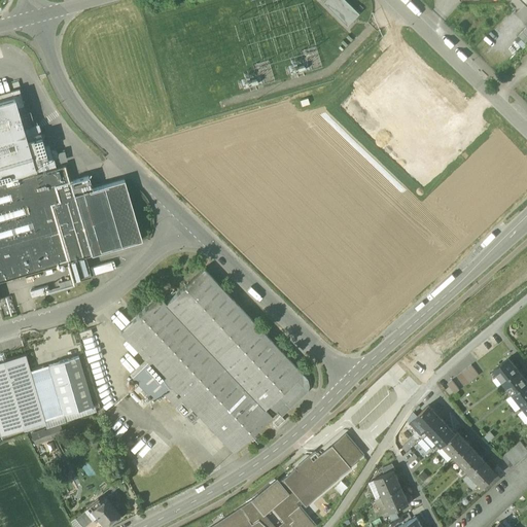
[(320,0),(347,25),(358,12),(345,0),(320,0)]
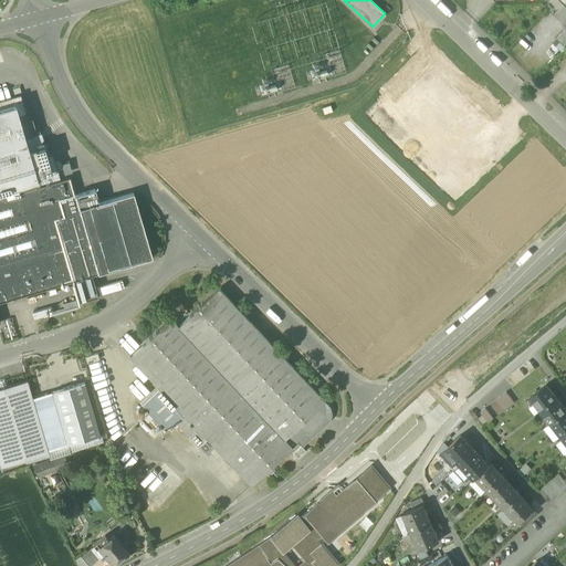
[(565,46),(565,39),(561,34),(556,39),(565,48),(565,46)]
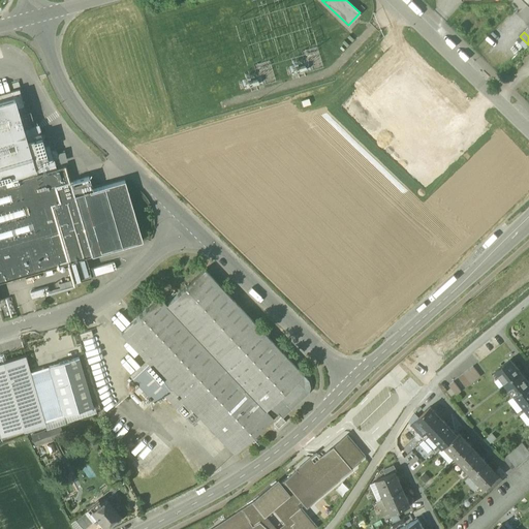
[(402,40),(368,75),(434,139),(468,104),(402,40)]
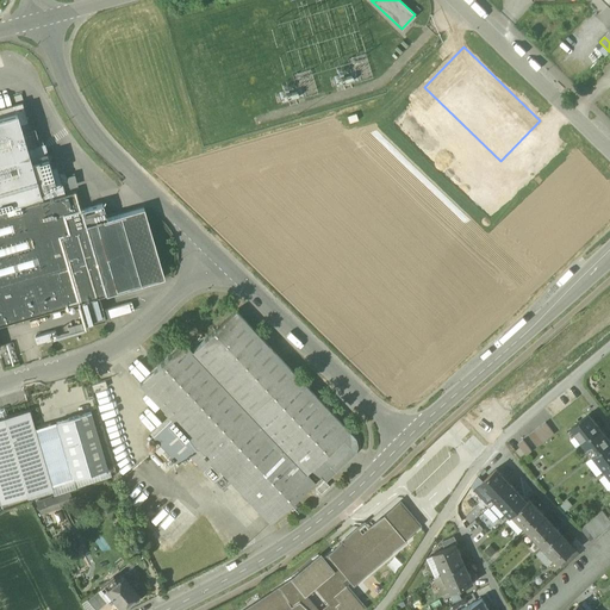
[(17,114),(27,151),(35,149),(35,148),(23,105),(13,107),(16,114),(17,114)]
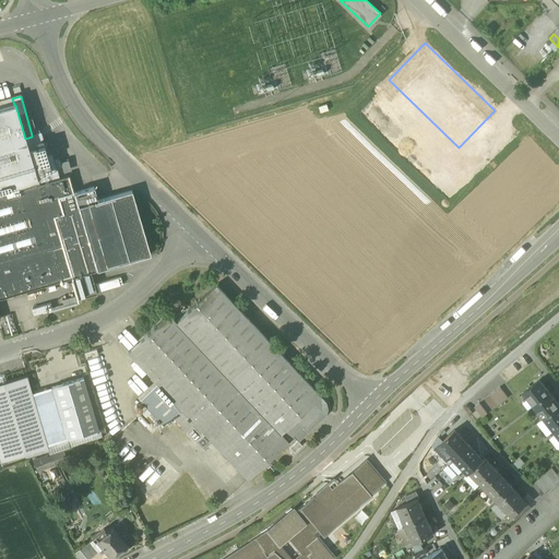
[(12,98),(0,102),(0,109),(14,105),(12,98)]
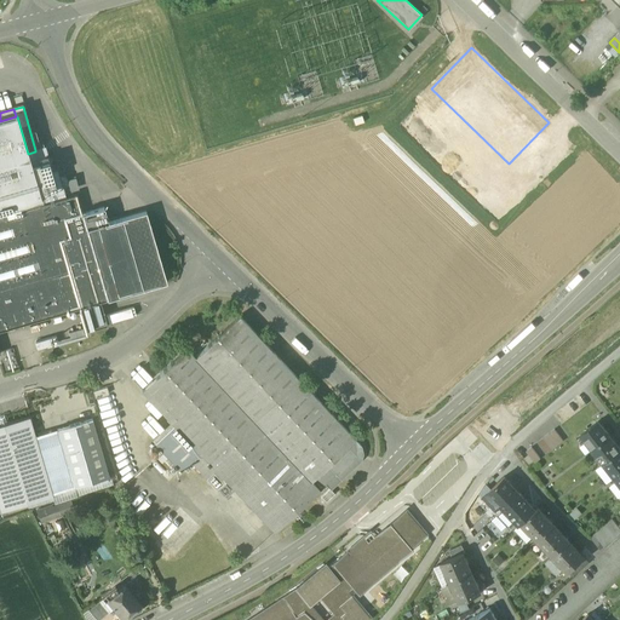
[(0,217),(42,205),(40,195),(30,162),(28,154),(17,116),(16,116),(0,121),(0,217)]
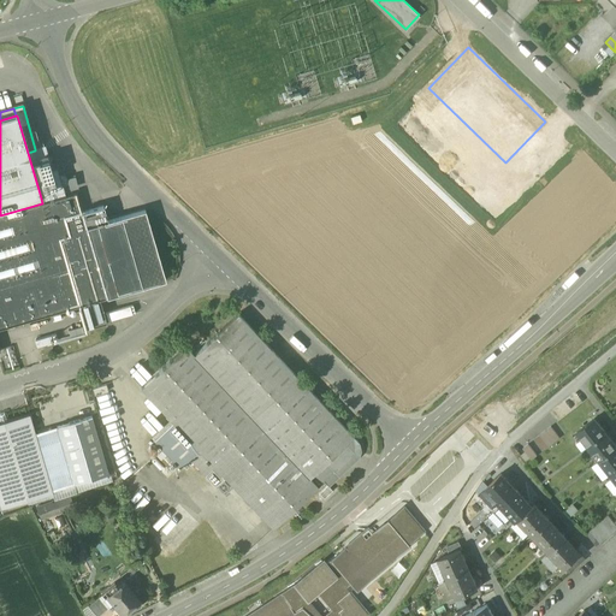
[(45,147),(35,149),(35,150),(28,153),(30,161),(46,157),(55,189),(40,194),(42,203),(65,197),(57,170),(52,171),(45,147)]
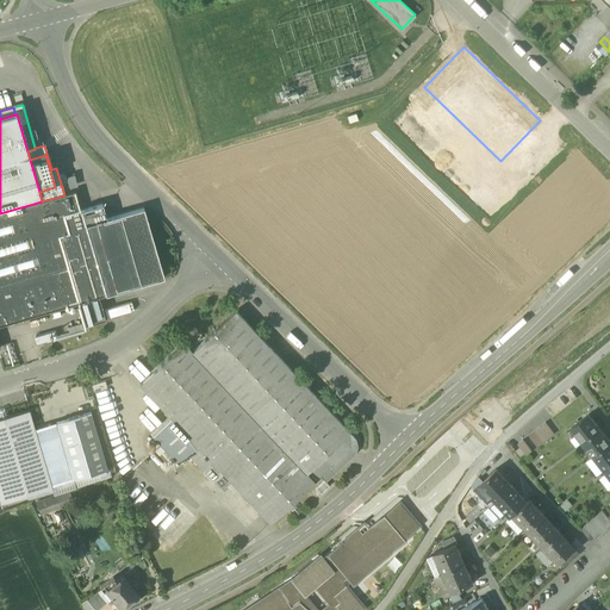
[(45,155),(30,160),(39,192),(55,187),(45,155)]
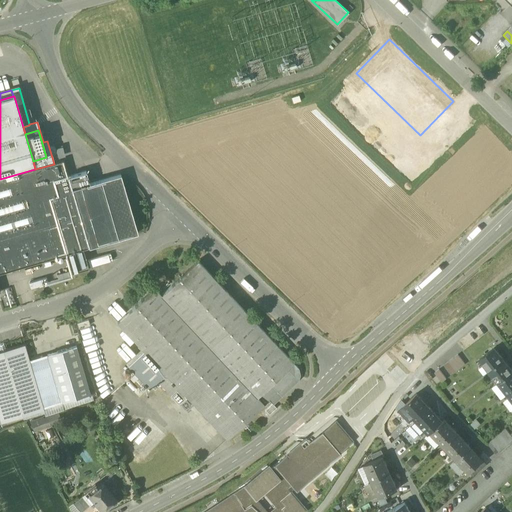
[(88,248),(88,247),(67,177),(63,161),(54,164),(35,169),(0,179),(0,291),(0,292),(0,291),(0,273),(65,254),(83,249),(88,248)]
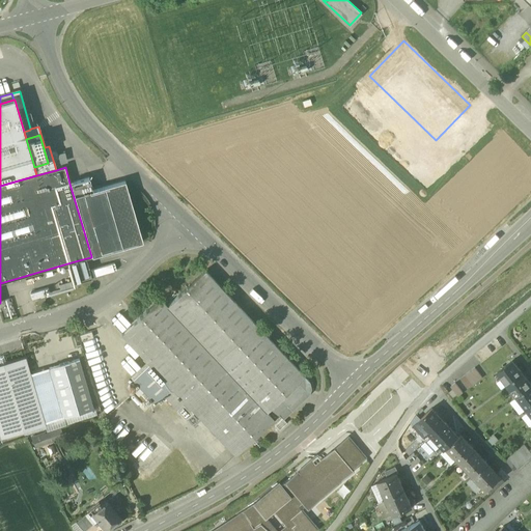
[(89,178),(70,184),(91,256),(142,242),(124,182),(92,191),(89,178)]
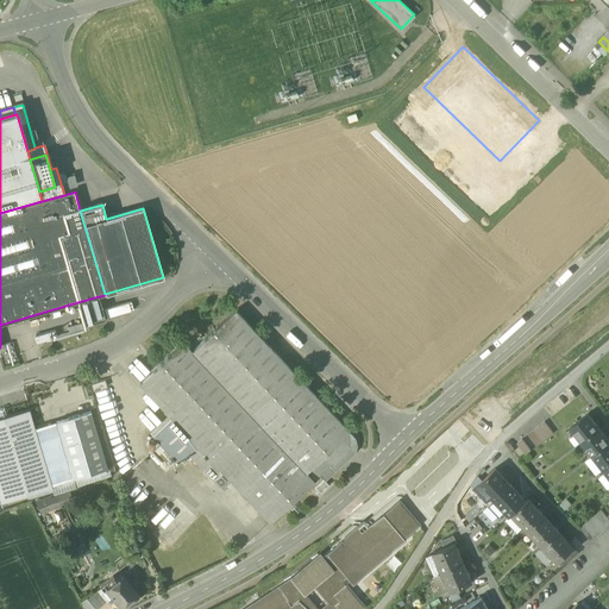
[(77,302),(85,326),(105,320),(99,296),(77,302)]
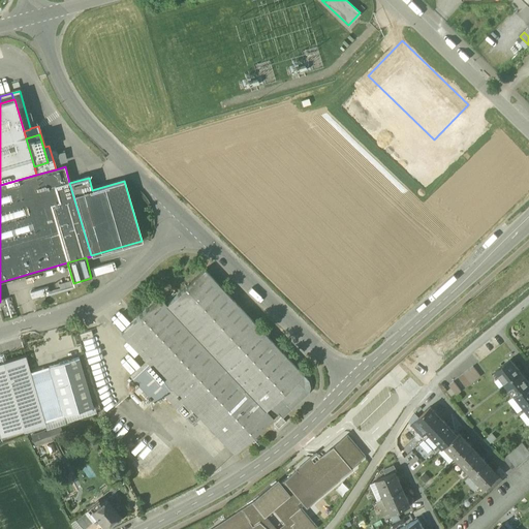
[(99,272),(112,269),(110,262),(97,266),(99,272)]
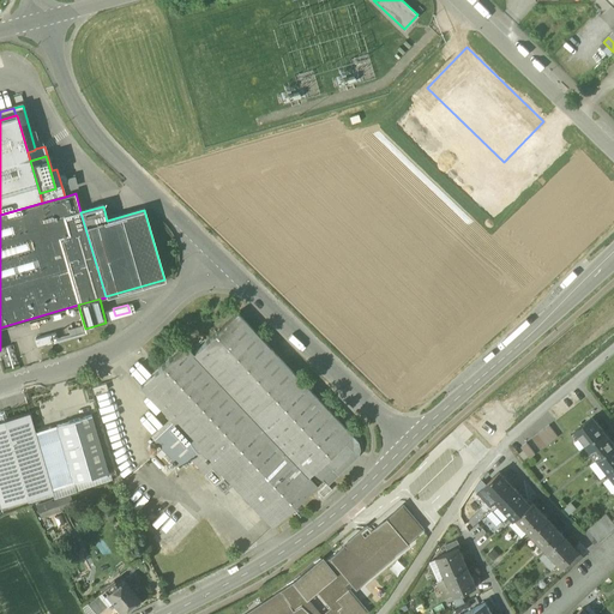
[(191,438),(206,456),(294,373),(236,312),(193,354),(185,344),(140,386),(173,421),(190,439),(191,438)]
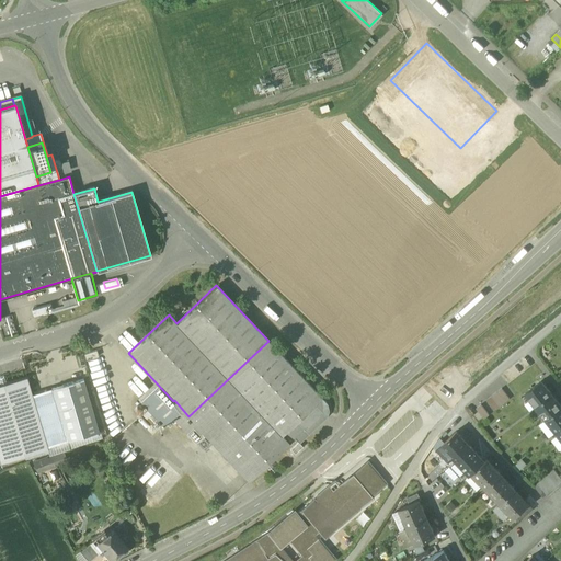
[(64,307),(77,304),(75,297),(61,300),(64,307)]
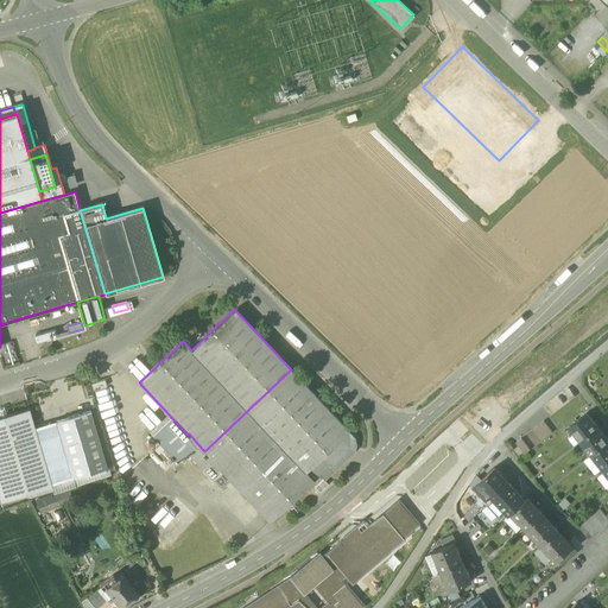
[(55,329),(35,335),(36,342),(57,336),(55,329)]
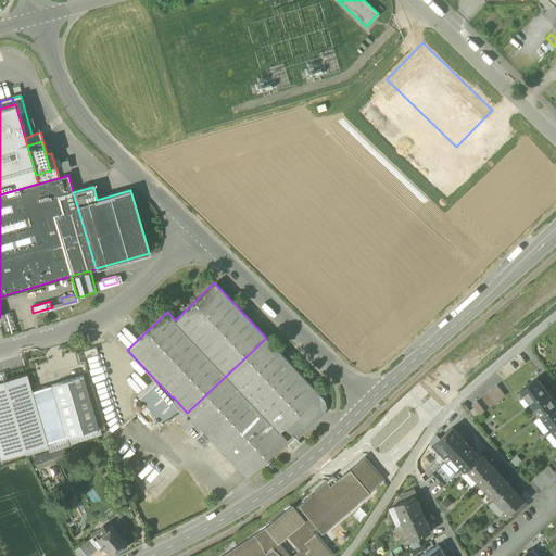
[(318,394),(266,338),(187,413),(202,429),(247,477),(287,439),(279,431),(318,394)]
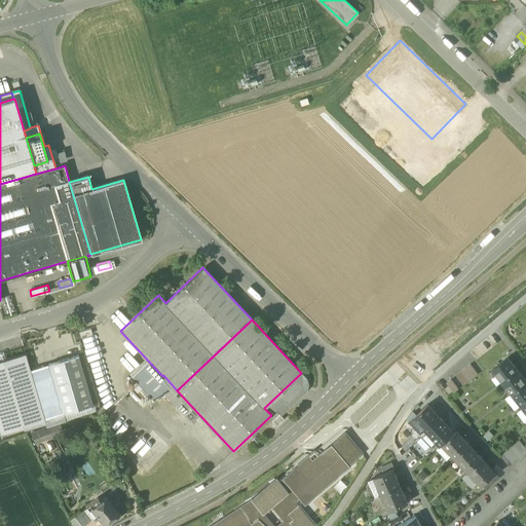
[(0,361),(0,430),(1,434),(44,420),(44,419),(30,369),(25,353),(0,361)]
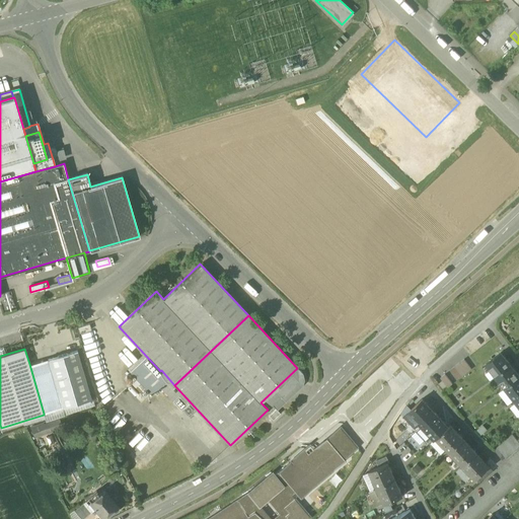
[(48,359),(62,408),(91,399),(77,351),(48,359)]
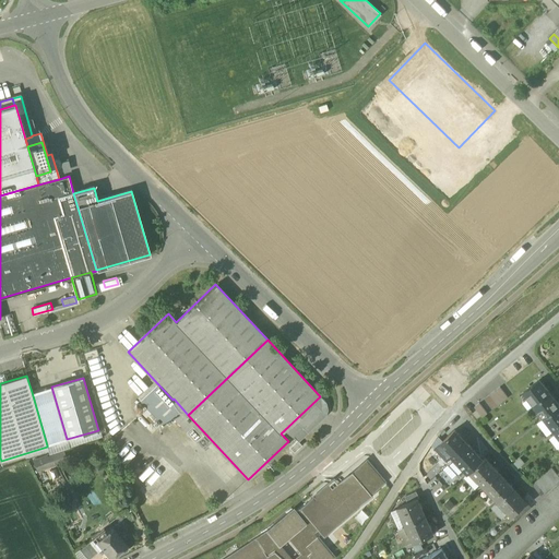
[(526,396),(534,405),(549,393),(539,380),(523,392),(526,396)]
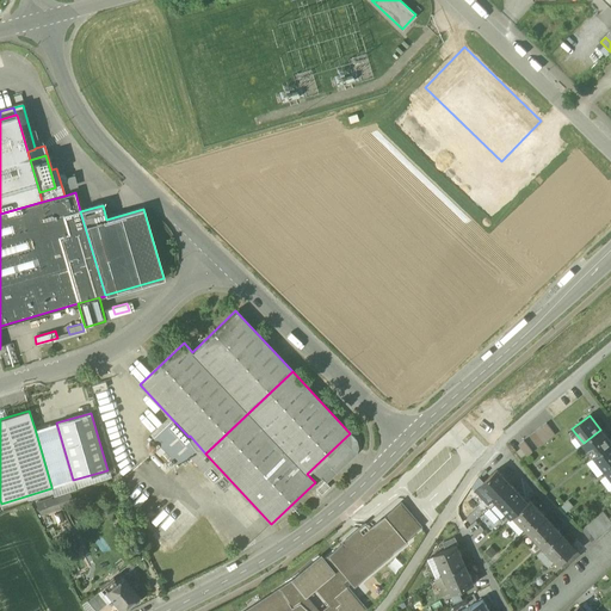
[(214,480),(222,471),(205,454),(190,436),(189,437),(172,419),(153,437),(178,463),(189,454),(214,480)]
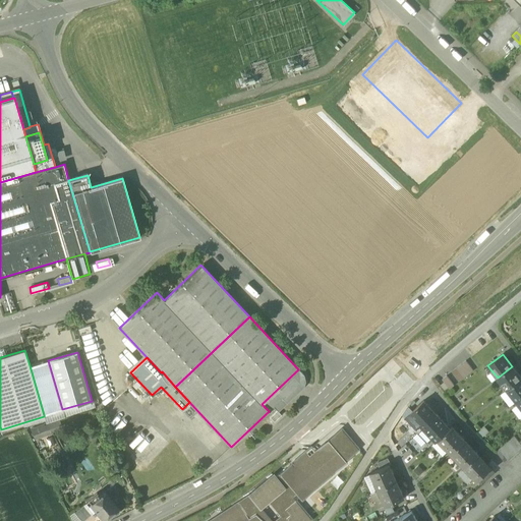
[(48,360),(30,365),(44,415),(62,409),(48,360)]
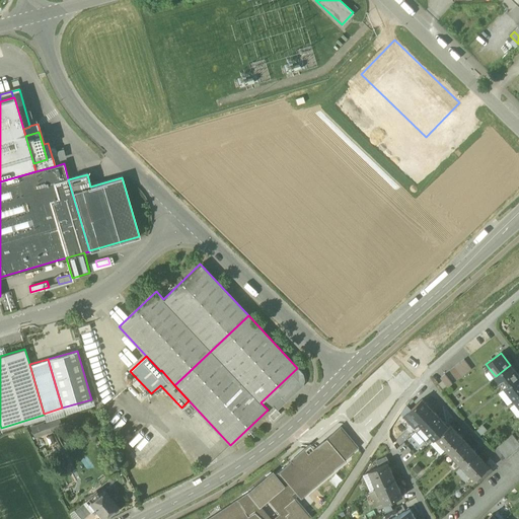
[(459,363),(466,372),(471,369),(464,360),(459,363)]
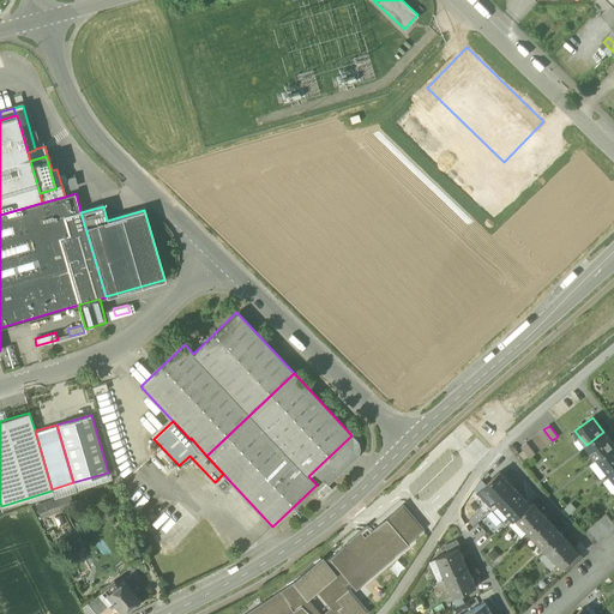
[(537,434),(546,445),(552,440),(543,429),(537,434)]
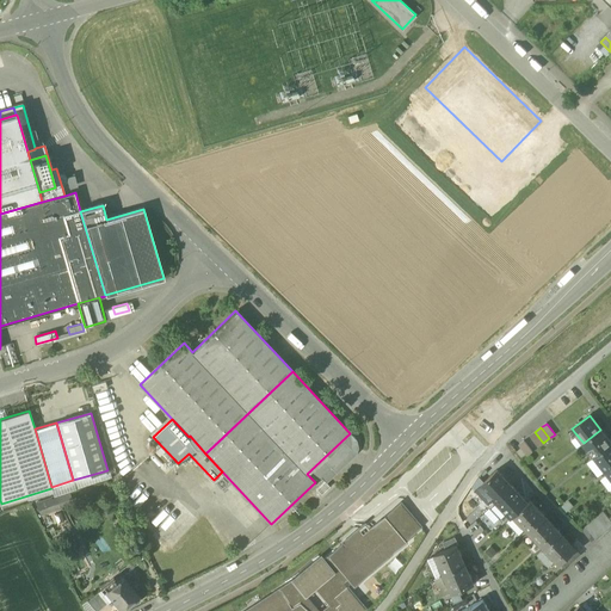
[(610,444),(610,443),(600,430),(584,443),(594,457),(610,444)]
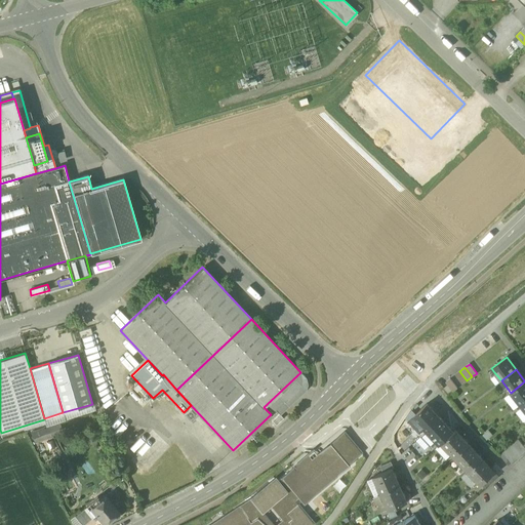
[(467,380),(459,371),(455,374),(462,384),(467,380)]
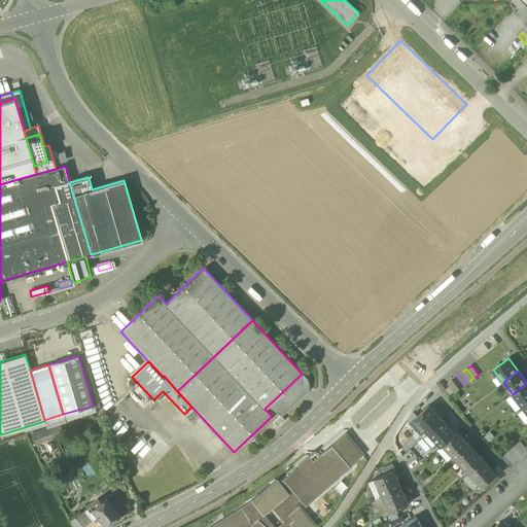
[(308,380),(302,374),(265,409),(272,416),(277,412),(281,416),(307,392),(309,386),(308,380)]
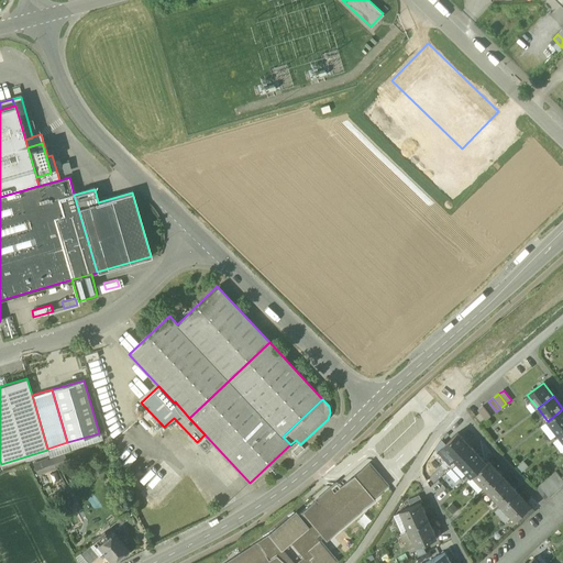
[(532,412),(538,408),(530,399),(525,404),(532,412)]
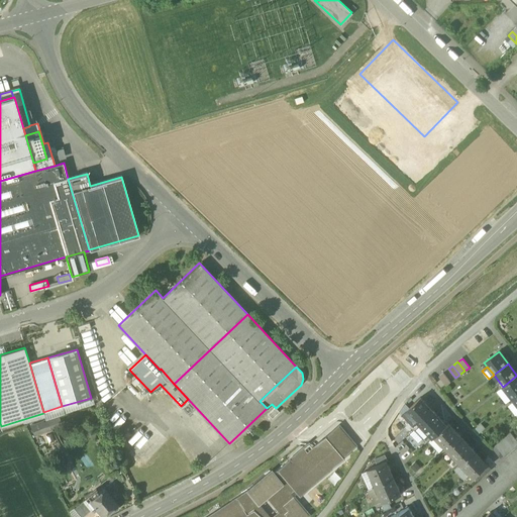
[(438,377),(444,385),(445,386),(450,383),(443,373),(438,377)]
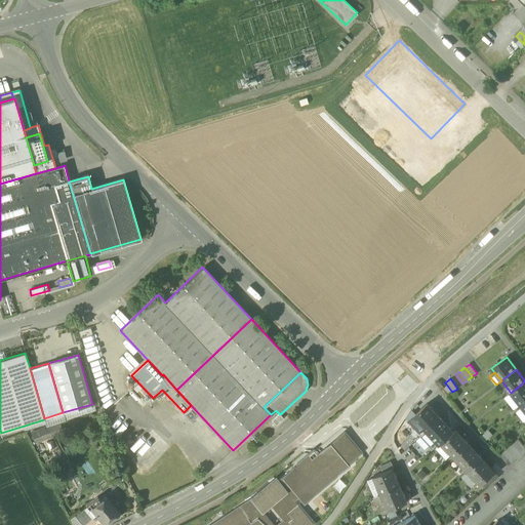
[(524,401),(524,381),(511,393),(520,405),(524,401)]
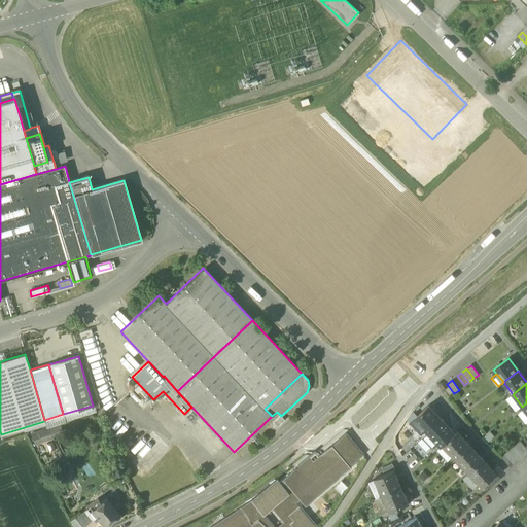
[(443,387),(449,395),(453,392),(447,384),(443,387)]
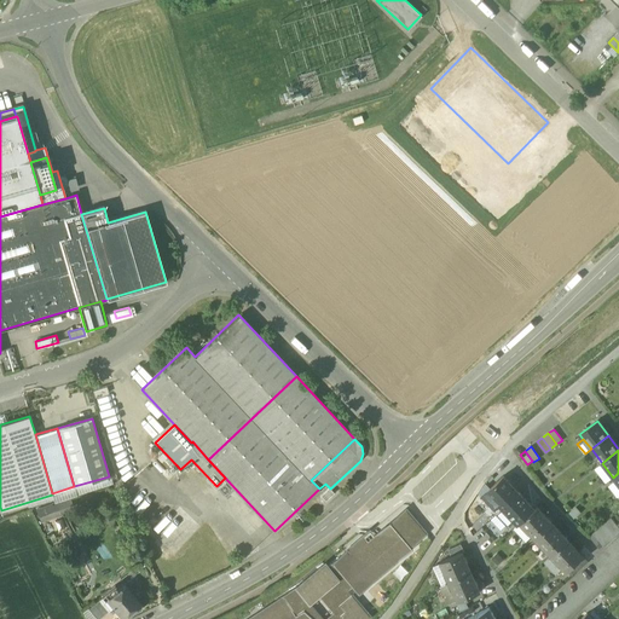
[(606,482),(613,478),(602,463),(595,468),(606,482)]
